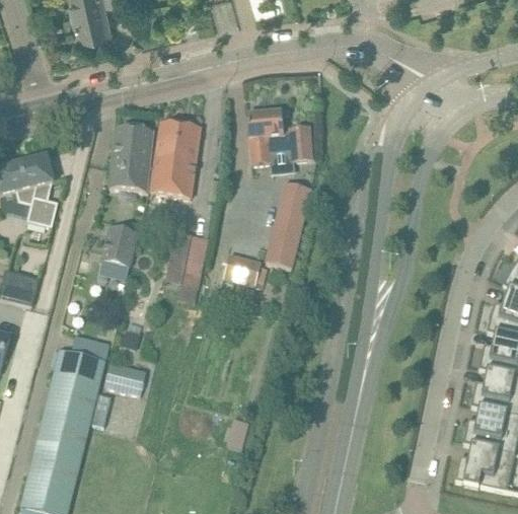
[(71,0),(80,34),(109,28),(103,0),(109,0),(109,1),(115,0),(71,0)]
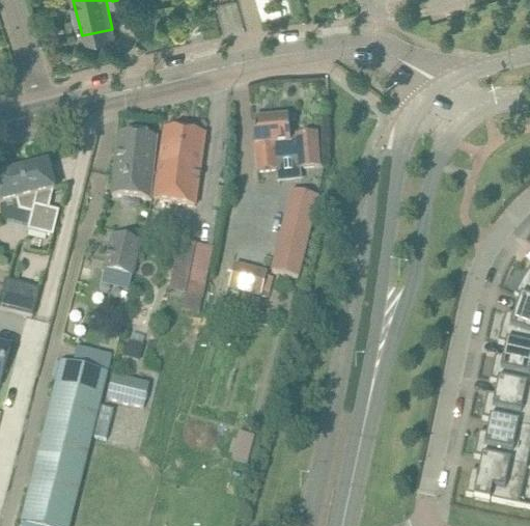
[(299,165),(321,163),(317,130),(297,132),(298,141),(291,141),(288,114),(253,117),(254,138),(257,168),(278,166),(277,157),(299,155),(299,165)]
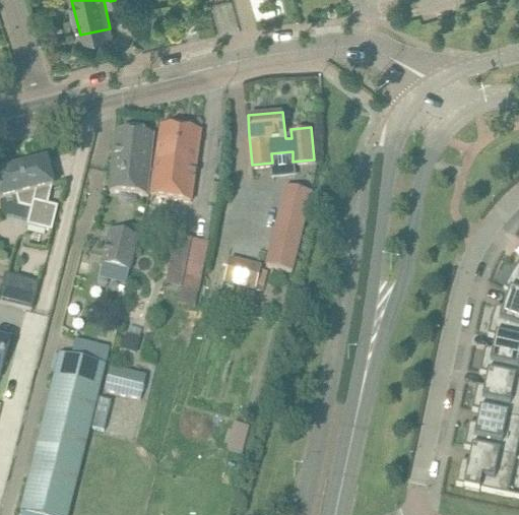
[(191,197),(199,148),(201,128),(161,122),(159,142),(151,192),(191,197)]
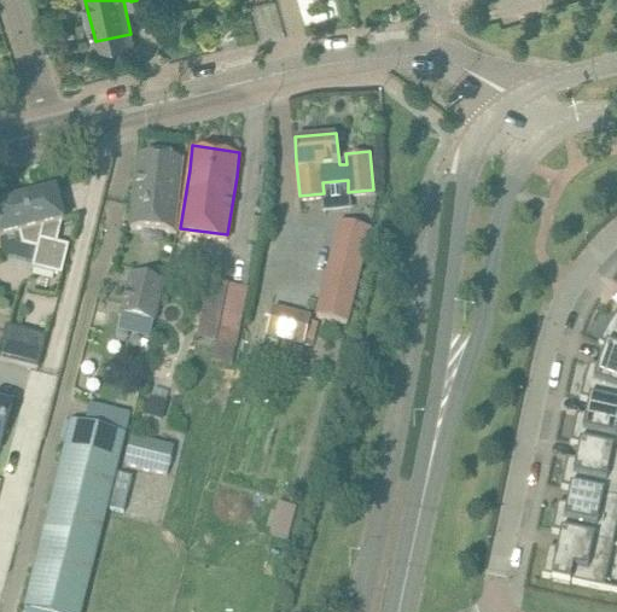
[(139,150),(132,223),(175,228),(182,155),(139,150)]
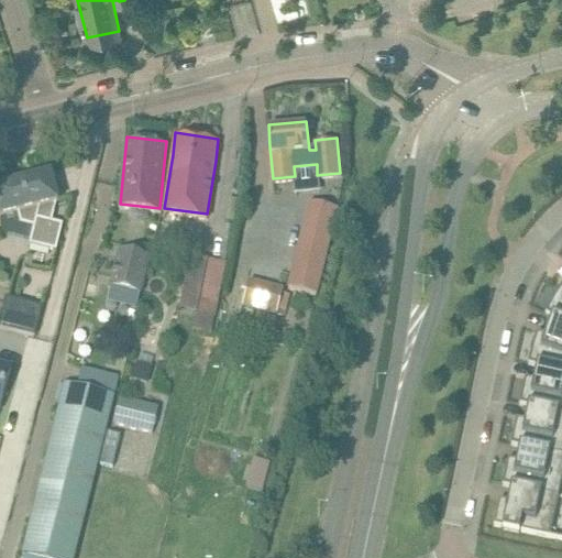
[(52,218),(57,199),(58,198),(52,170),(30,175),(29,174),(15,178),(0,182),(0,210),(0,211),(1,212),(19,208),(21,219),(35,222),(31,240),(57,247),(64,220),(52,218)]
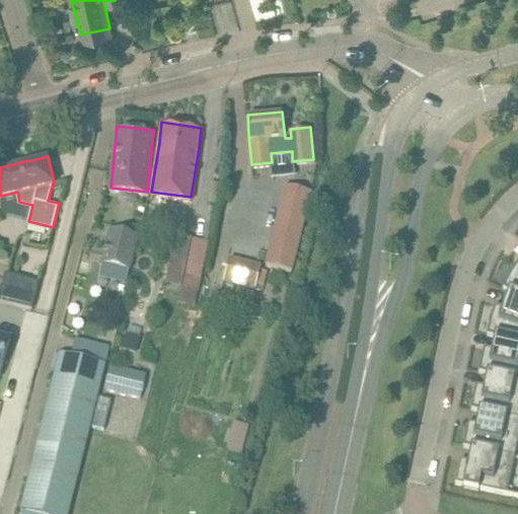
[(285,182),(266,262),(291,268),(310,189),(285,182)]
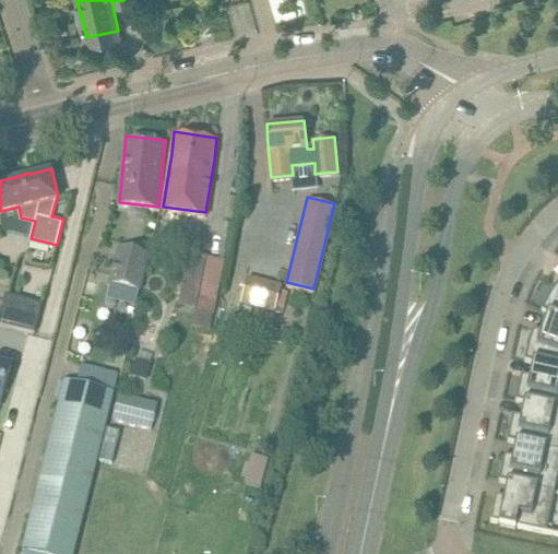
[(135,299),(147,251),(119,245),(108,293),(135,299)]
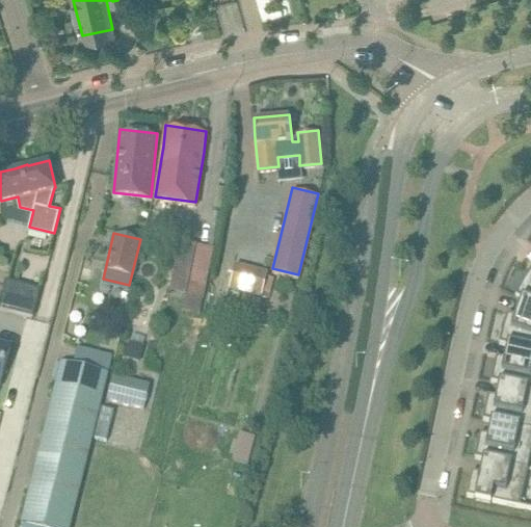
[(195,241),(185,291),(204,294),(213,245),(195,241)]
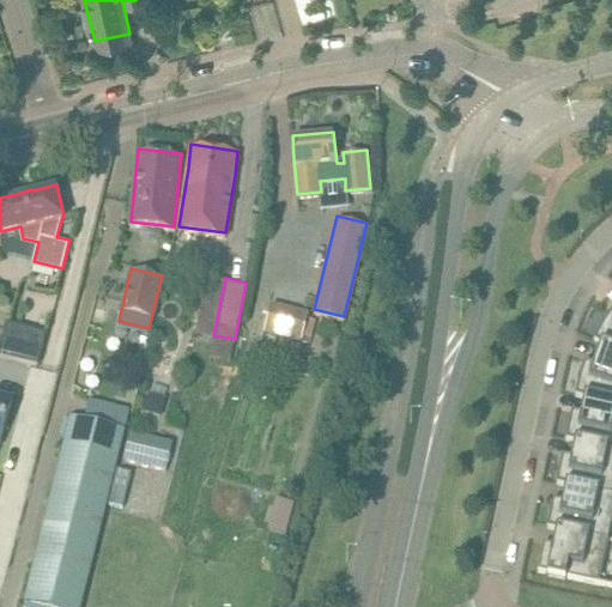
[(317,317),(307,315),(309,309),(271,299),(264,329),(311,341),(317,317)]
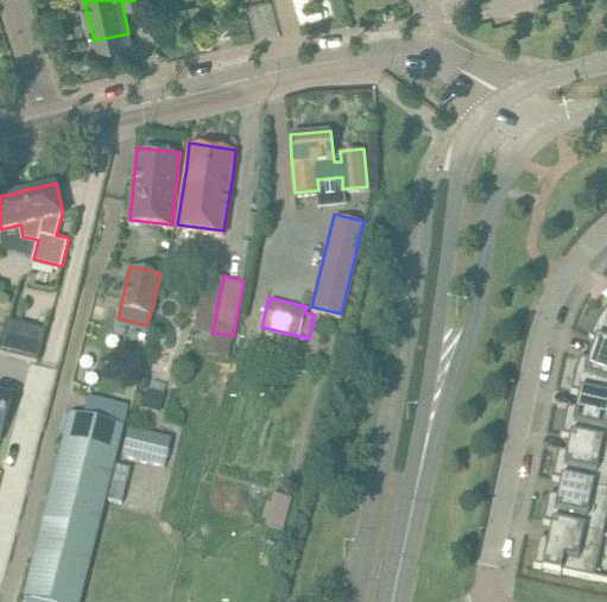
[(606,305),(599,318),(593,328),(589,334),(596,337),(606,342),(606,305)]
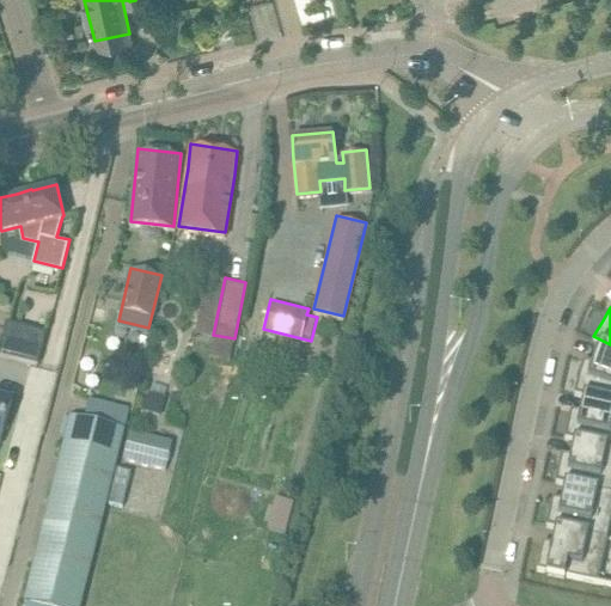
[(7,318),(0,347),(0,350),(38,360),(47,328),(7,318)]
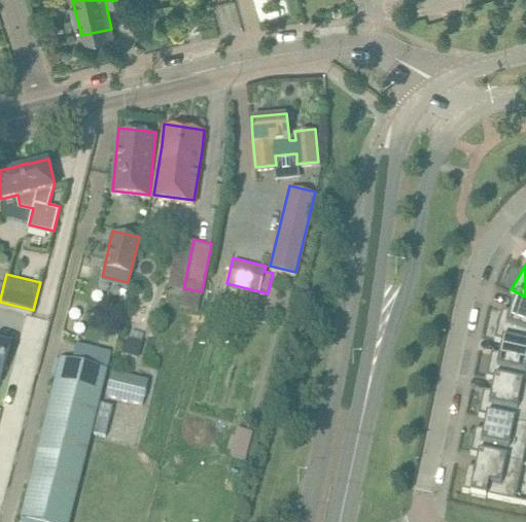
[(494,336),(502,338),(525,342),(525,297),(517,292),(511,309),(503,307),(498,321),(494,336)]
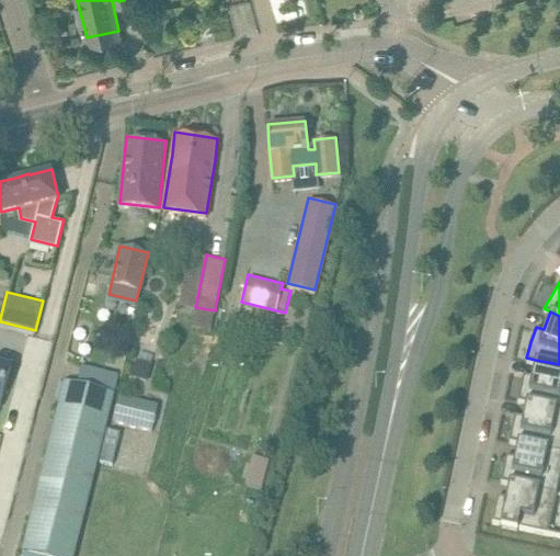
[(141,349),(139,356),(137,356),(133,374),(148,377),(152,360),(151,360),(153,352),(141,349)]
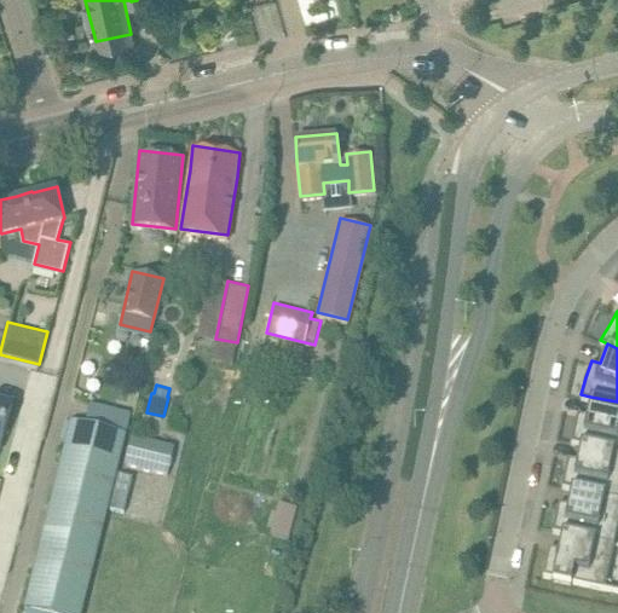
[(0,445),(0,446),(13,399),(0,395),(0,445)]
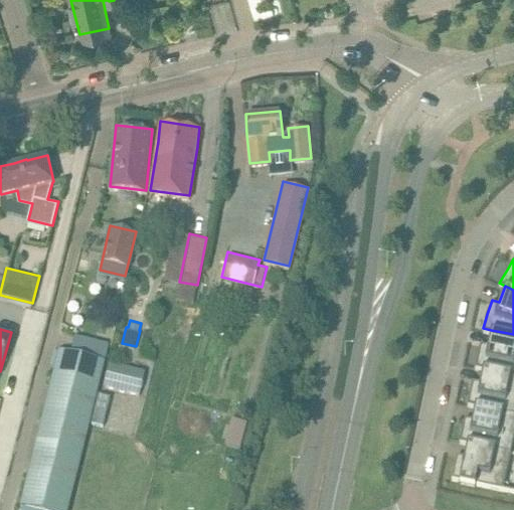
[(513,334),(491,330),(489,343),(481,341),(476,365),(483,367),(513,371),(513,334)]
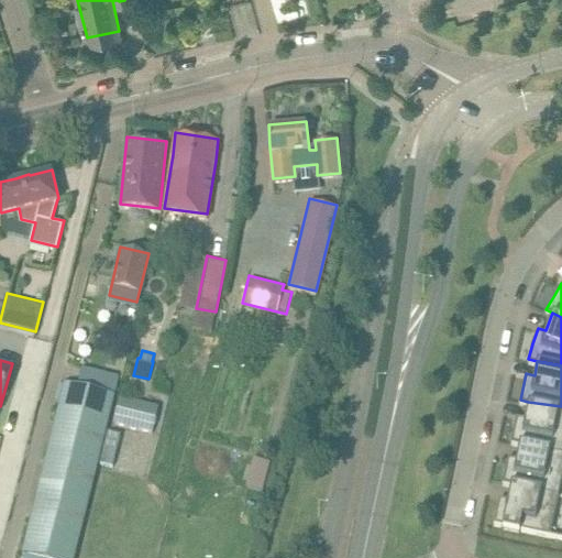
[(26,550),(23,557),(73,557),(114,392),(78,383),(65,380),(65,381),(59,380),(55,397),(61,398),(23,550),(26,550)]
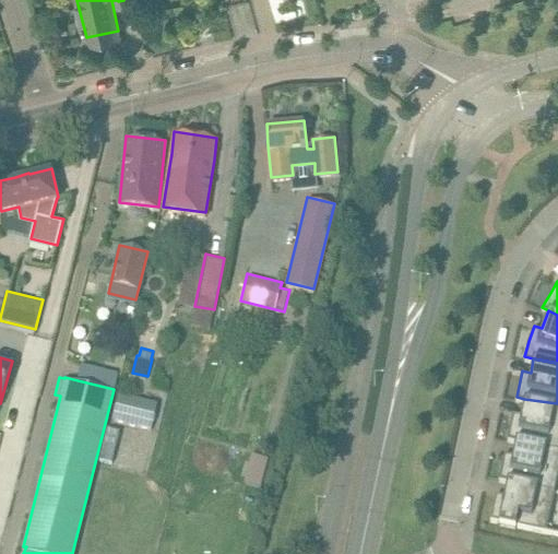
[(120,390),(114,415),(151,425),(157,399),(120,390)]
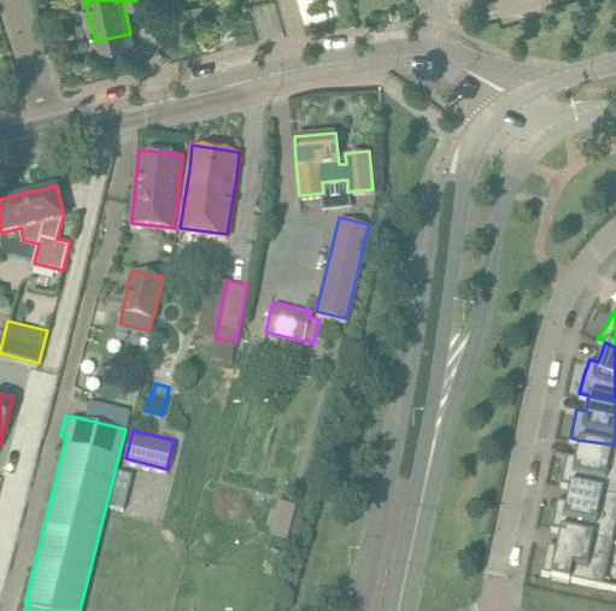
[(615,445),(579,440),(576,456),(567,453),(561,482),(570,485),(615,493),(615,445)]
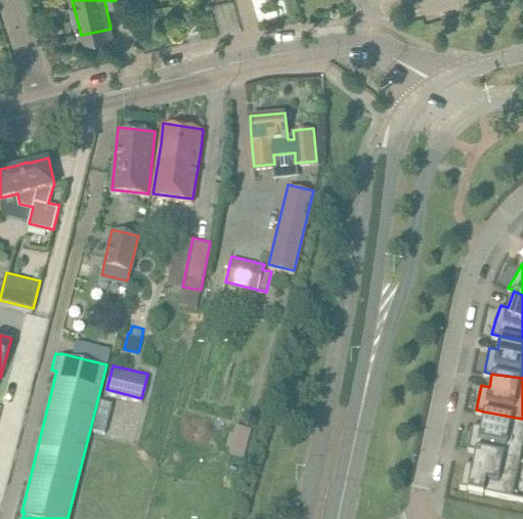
[(101,398),(93,427),(105,430),(113,400),(101,398)]
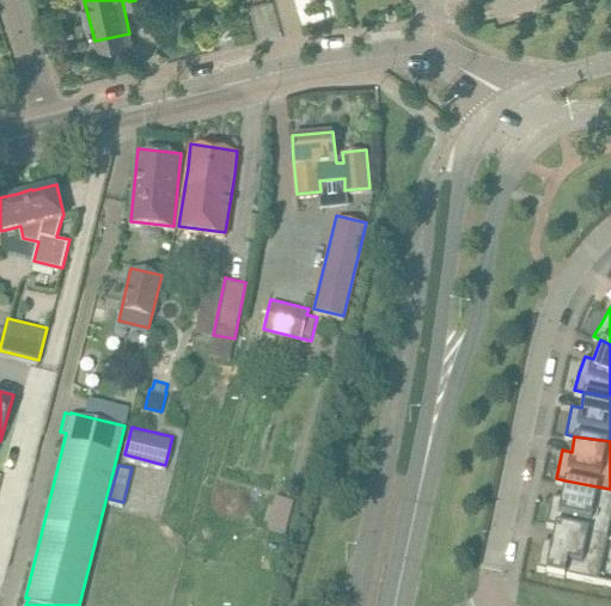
[(547,522),(556,524),(609,536),(610,526),(610,489),(566,481),(562,495),(553,494),(547,522)]
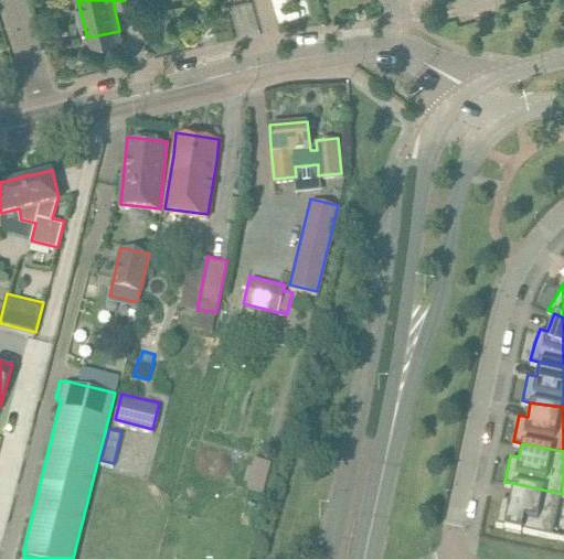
[(256,454),(248,484),(264,487),(272,458),(256,454)]
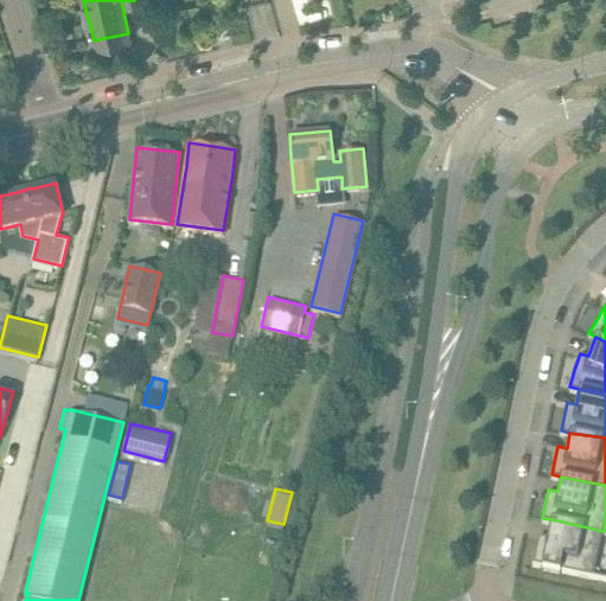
[(538,532),(533,561),(542,562),(541,564),(561,568),(561,567),(594,574),(604,531),(552,519),(548,535),(538,532)]
